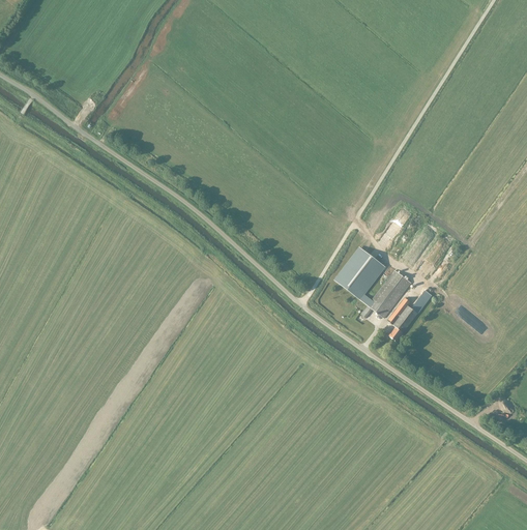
[(406,243),(400,239),(392,252),(398,256),(406,243)]
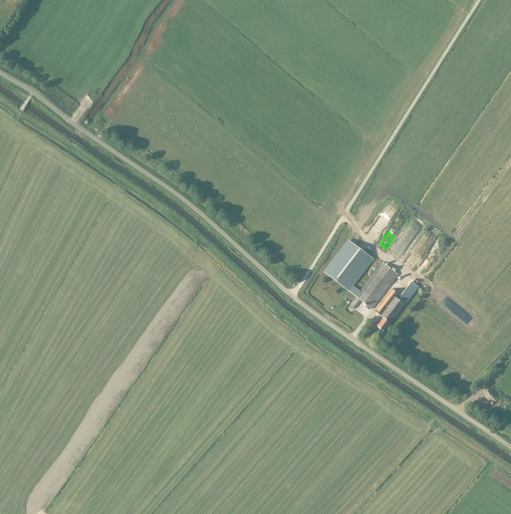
[(429,235),(415,253),(420,256),(434,239),(429,235)]
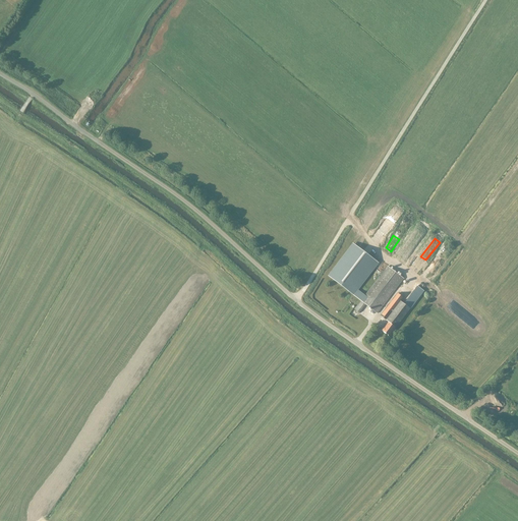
[(390,266),(384,274),(367,295),(361,290),(382,264),(355,243),(331,276),(363,301),(357,309),(361,313),(368,304),(380,313),(407,279),(390,266)]
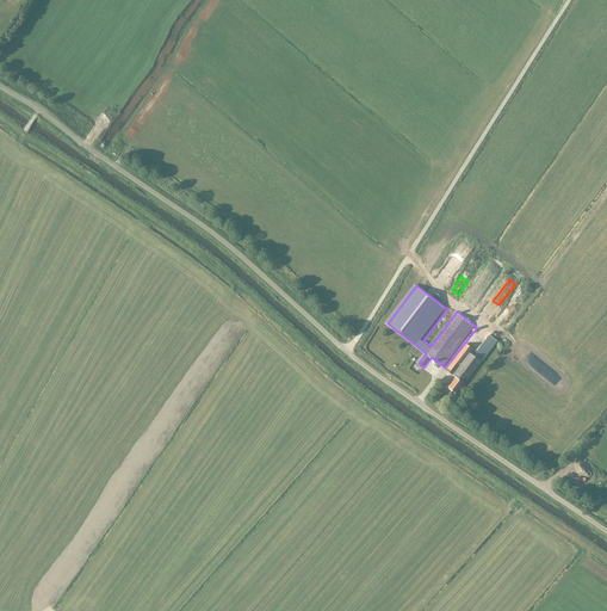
[(508,307),(513,309),(525,292),(519,288),(507,306),(508,306),(508,307)]
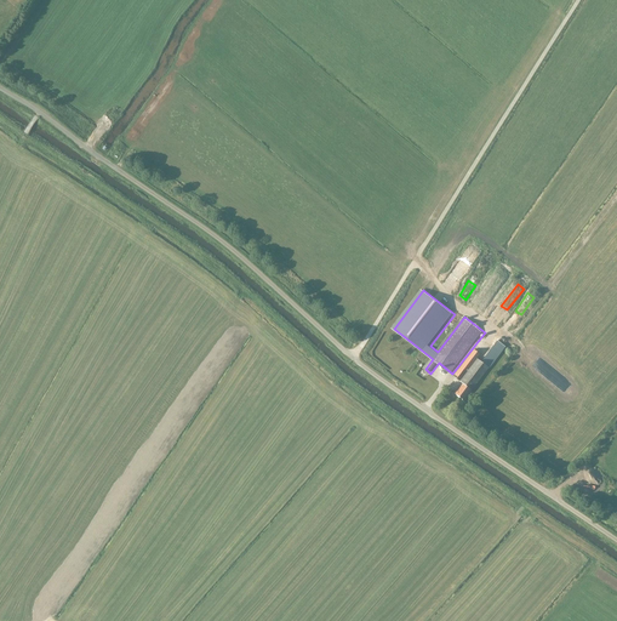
[(457,314),(452,323),(457,325),(462,317),(457,314)]
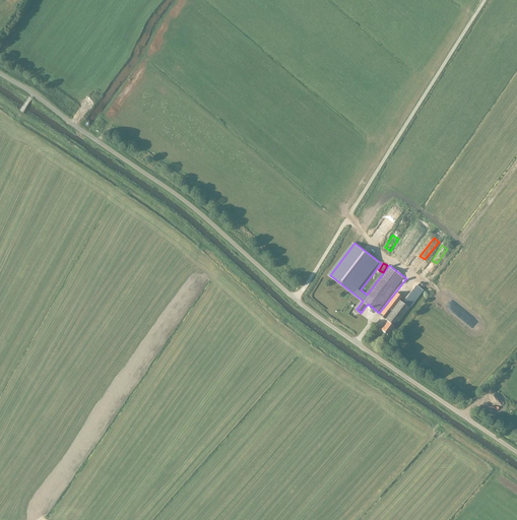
[(391,335),(398,327),(412,308),(426,290),(419,285),(405,303),(402,301),(405,297),(400,293),(383,315),(388,319),(390,321),(384,330),(391,335)]
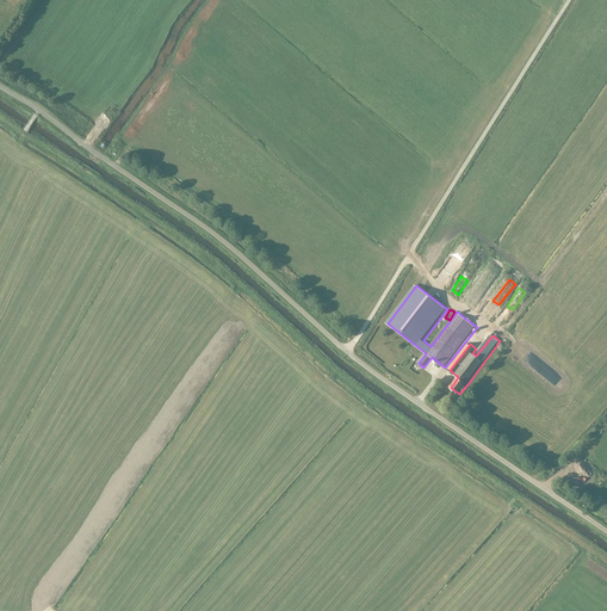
[(426,369),(417,377),(426,384),(434,377),(426,369)]
